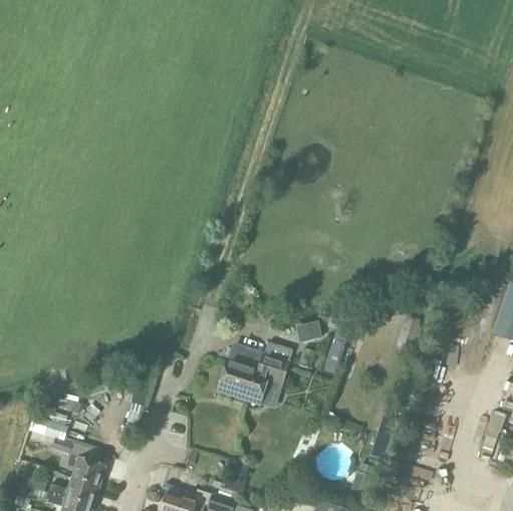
[(512,283),(510,282),(493,329),(512,336),(512,283)]
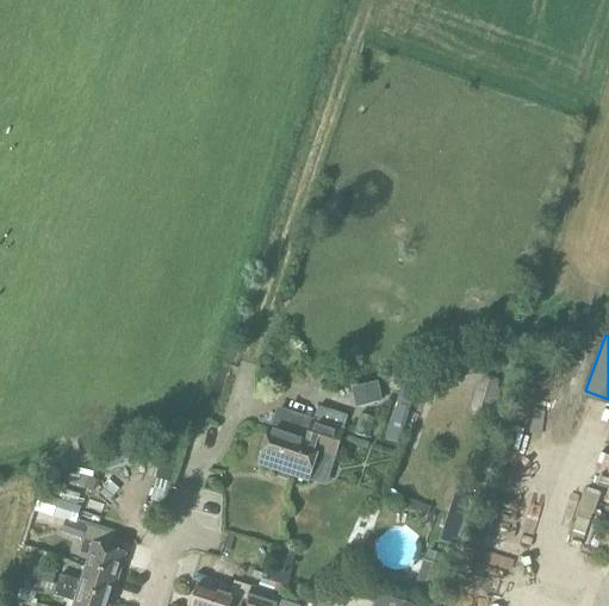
[(474,382),(470,401),(472,410),(491,416),(496,408),(501,392),(498,383),(499,378),(483,373),(479,380),(474,382)]
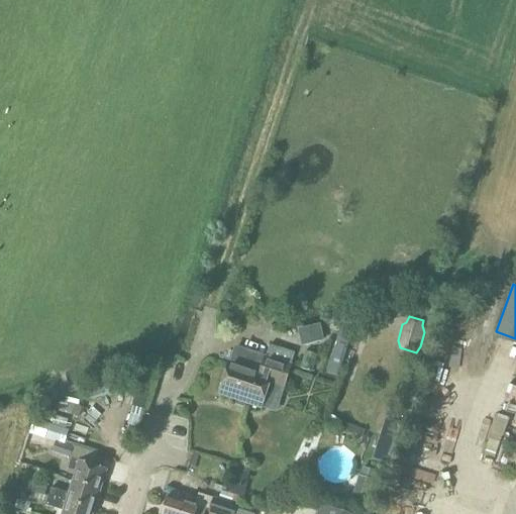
[(319,322),(297,327),(301,343),(322,338),(319,322)]
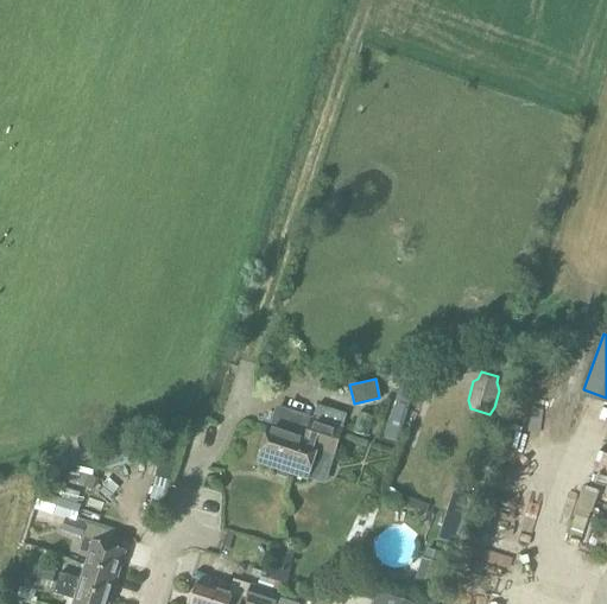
[(269,424),(257,461),(309,477),(317,450),(334,455),(343,425),(342,425),(346,412),(317,402),(313,415),(276,404),(269,424)]
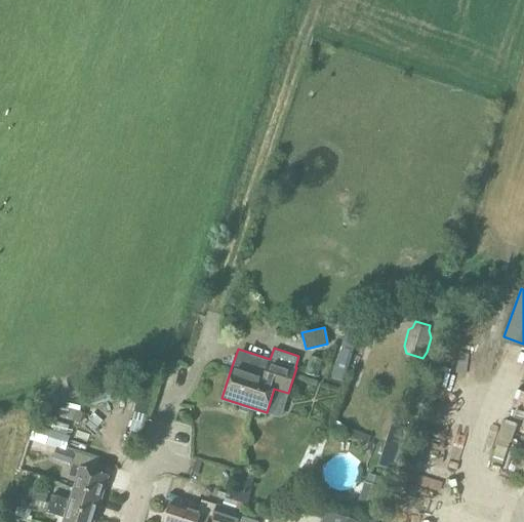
[(304,371),(316,375),(322,358),(310,354),(304,371)]
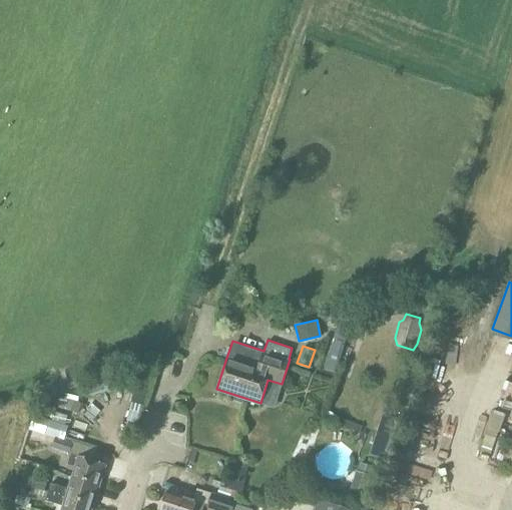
[(60,408),(75,412),(77,401),(62,397),(60,408)]
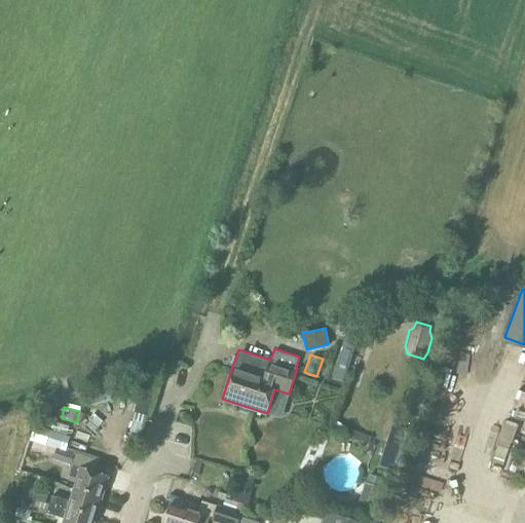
[(34,423),(30,439),(57,447),(53,455),(53,457),(70,463),(73,453),(65,450),(70,434),(66,433),(52,428),(34,423)]
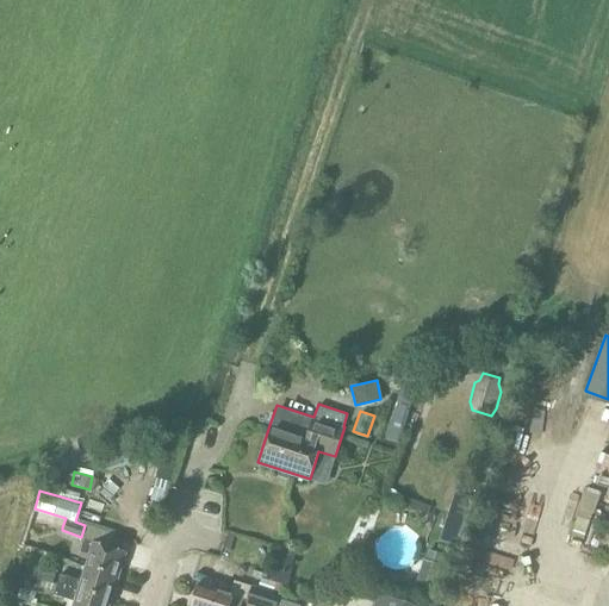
[(403,507),(428,516),(432,505),(406,497),(403,507)]
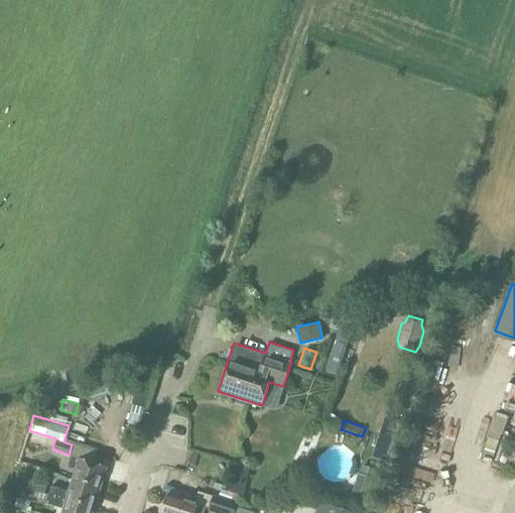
[(68,466),(74,468),(71,479),(99,487),(106,467),(71,456),(68,466)]
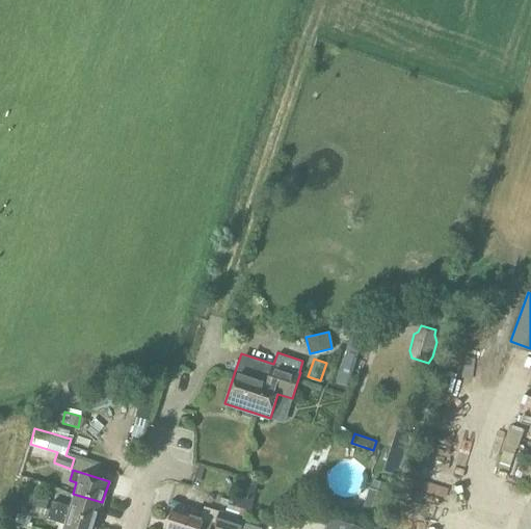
[(369,486),(359,519),(378,525),(389,494),(392,484),(373,478),(370,487),(369,486)]
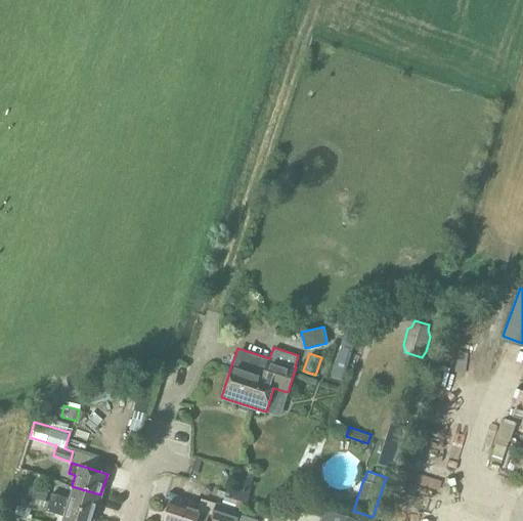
[(237,473),(231,500),(247,503),(253,477),(237,473)]
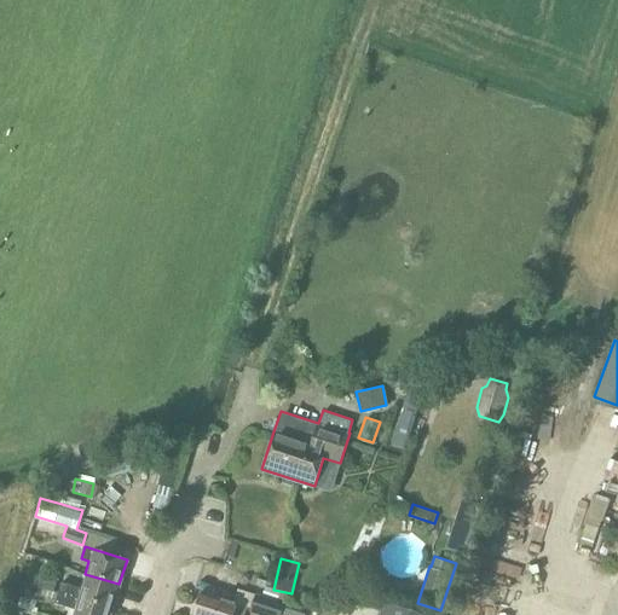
[(59,585),(57,591),(111,608),(119,584),(85,574),(81,586),(61,580),(59,585)]
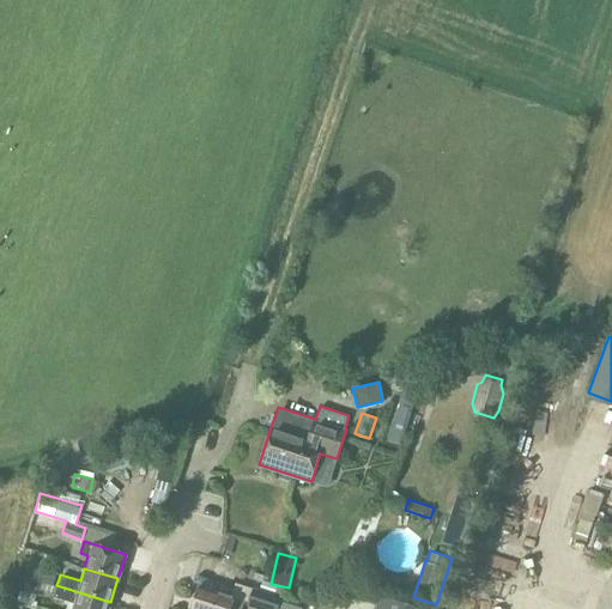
[(56,588),(54,596),(73,602),(71,608),(108,608),(110,602),(56,585),(56,588)]
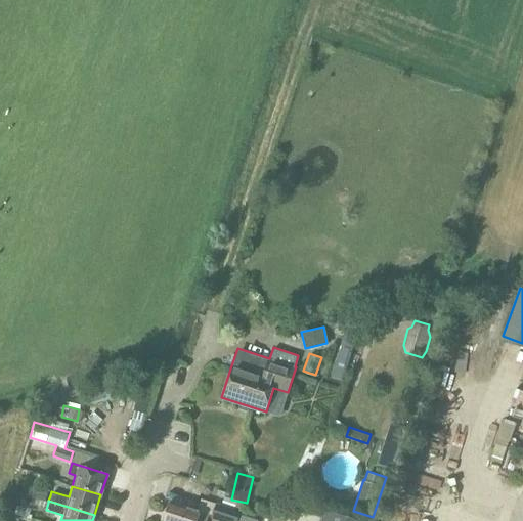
[(206,520),(209,513),(171,501),(164,520),(206,520)]
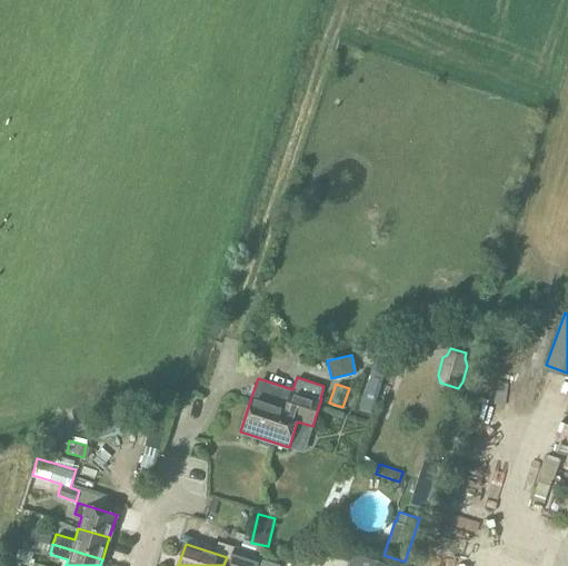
[(233,546),(229,562),(242,565),(257,565),(258,565),(260,565),(279,565),(281,560),(233,546)]
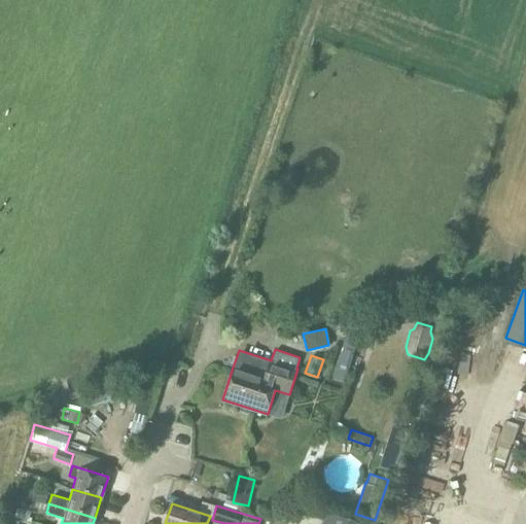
[(321,523),(361,523),(326,512),(321,523)]
